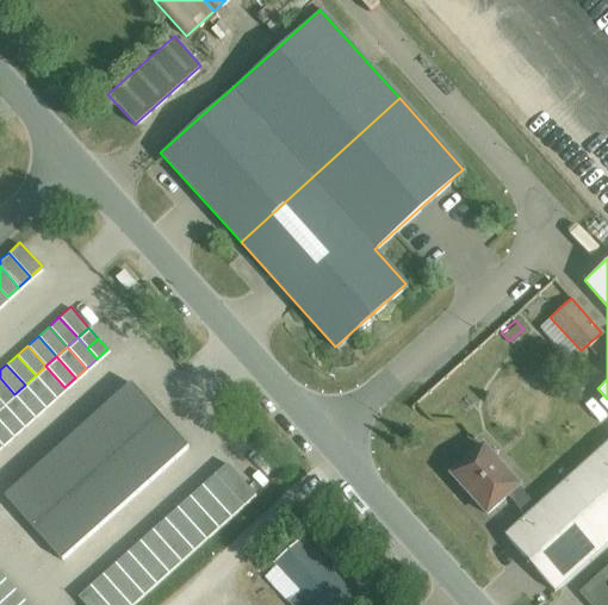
[(45,366),(36,375),(55,397),(64,387),(45,366)]
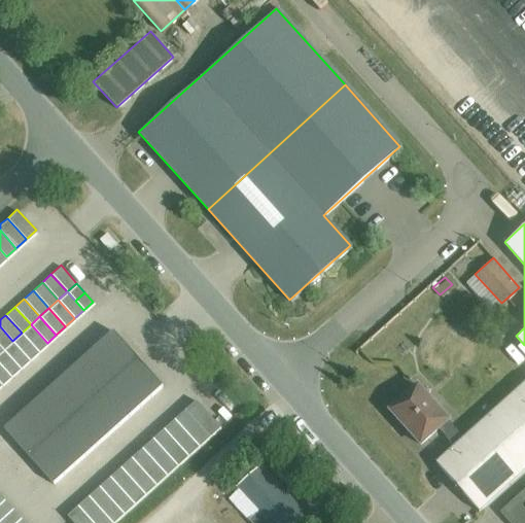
[(31,324),(22,333),(38,351),(47,343),(31,324)]
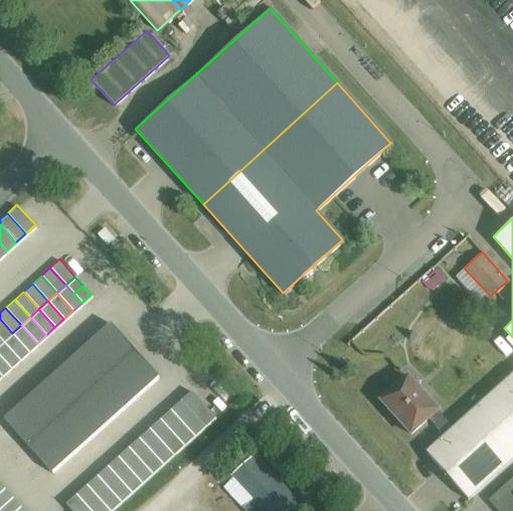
[(0,337),(3,341),(12,333),(0,319),(0,337)]
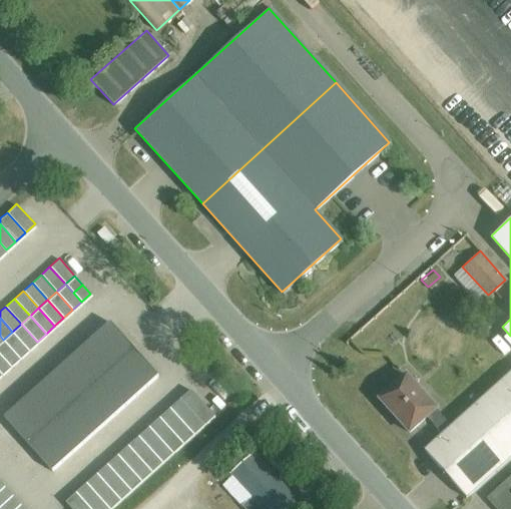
[(108,320),(98,330),(122,357),(133,347),(108,320)]
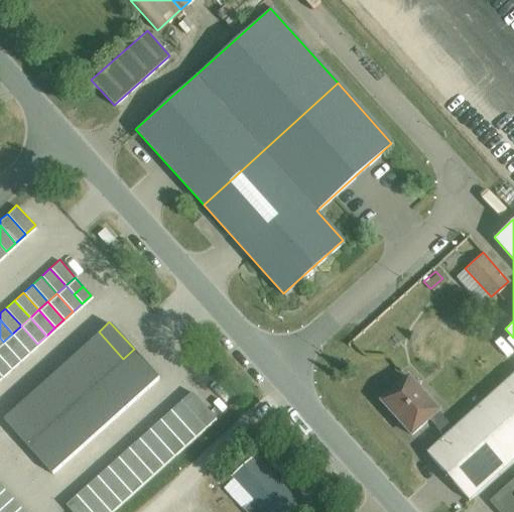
[(21,326),(12,334),(28,352),(37,344),(21,326)]
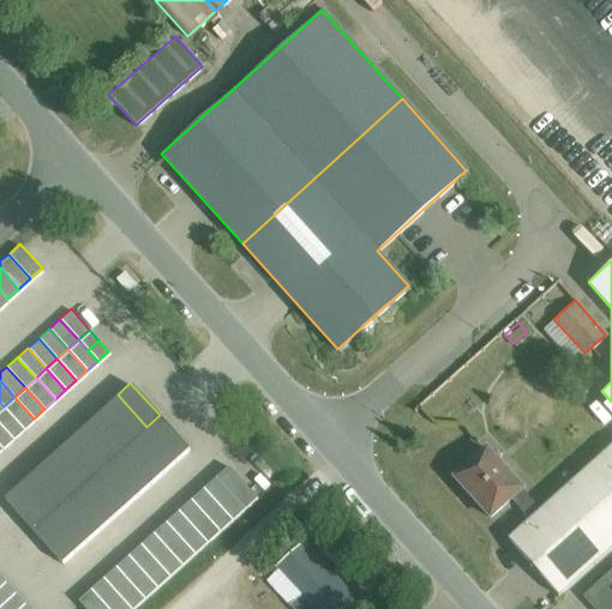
[(118,395),(105,406),(133,438),(147,427),(118,395)]
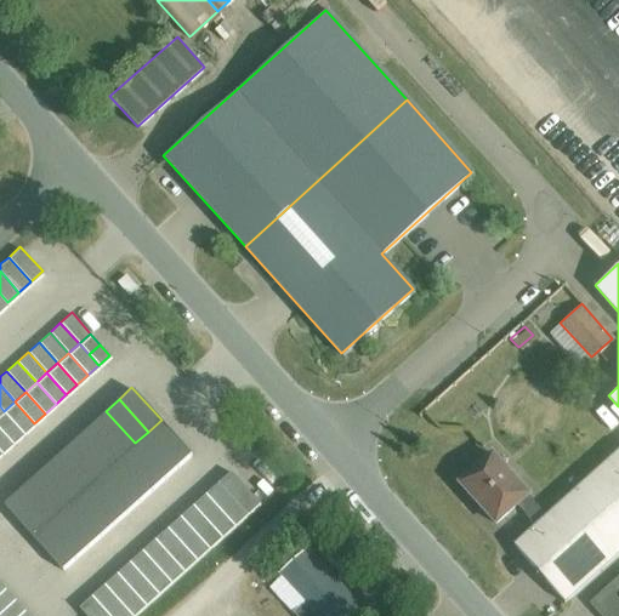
[(15,401),(4,411),(23,433),(34,423),(15,401)]
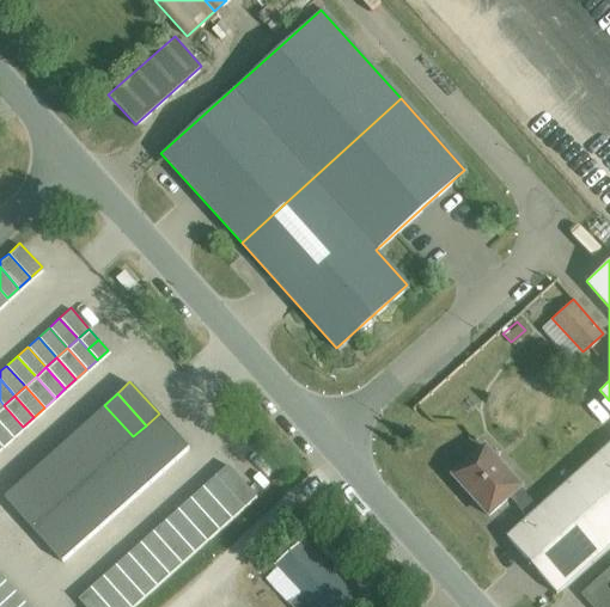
[(4,405),(0,408),(0,422),(12,436),(23,427),(4,405)]
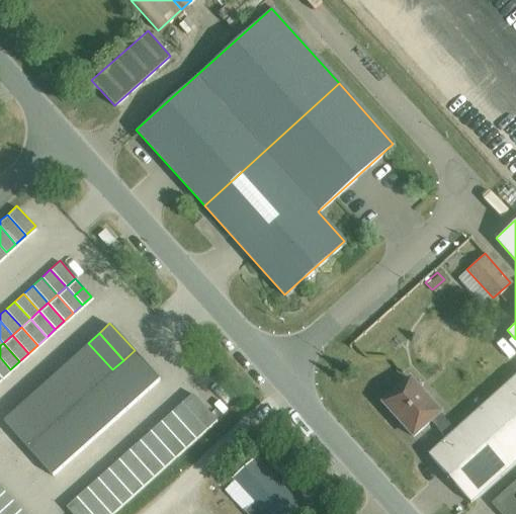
[(88,343),(77,352),(102,379),(112,369),(88,343)]
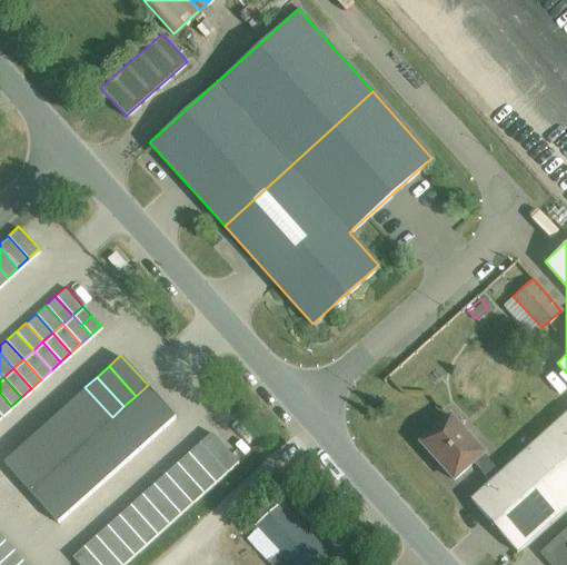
[(148,385),(136,396),(162,426),(175,415),(148,385)]
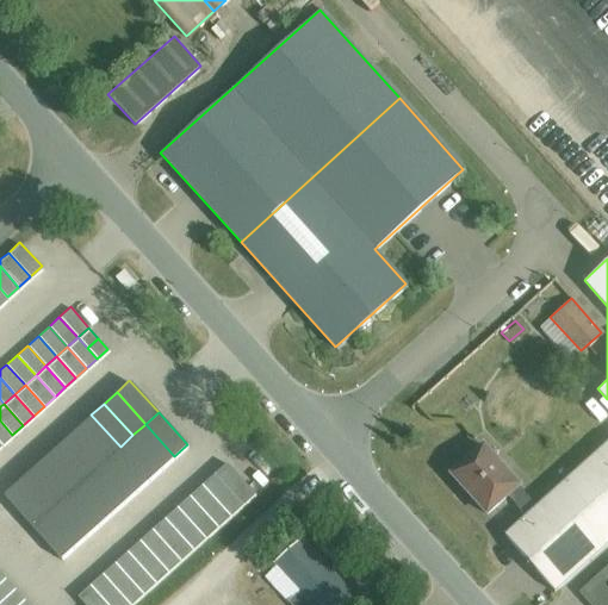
[(91,415),(79,425),(107,457),(121,447),(91,415)]
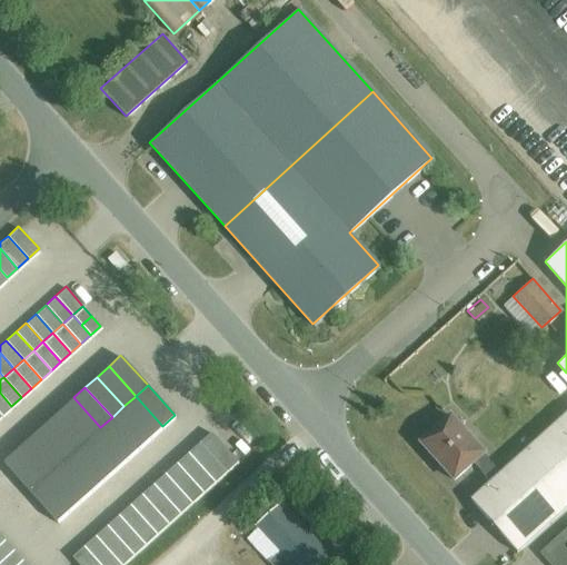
[(0,414),(1,415),(11,406),(0,393),(0,414)]
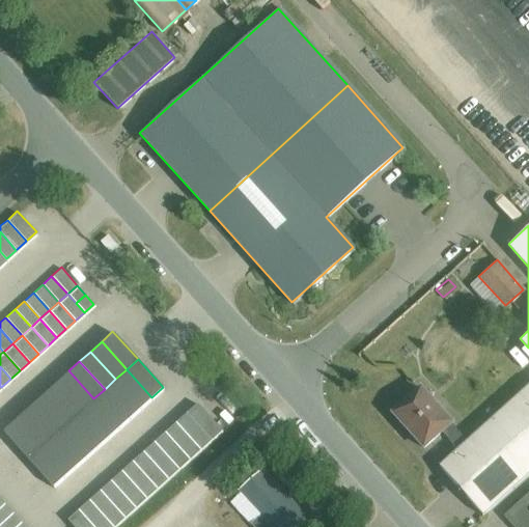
[(127,369),(115,379),(140,407),(151,397),(127,369)]
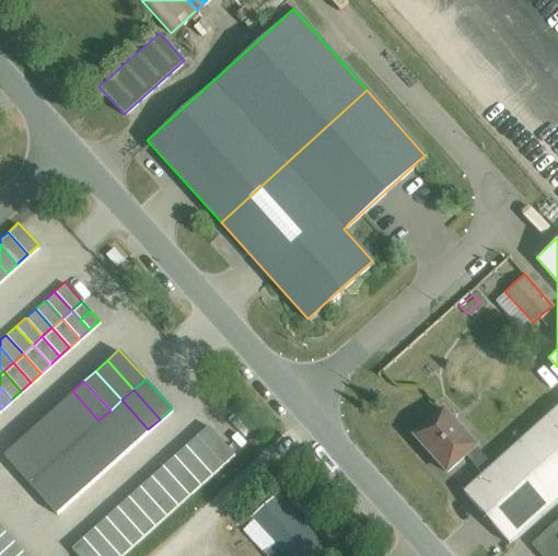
[(72,391),(60,402),(86,431),(99,420),(72,391)]
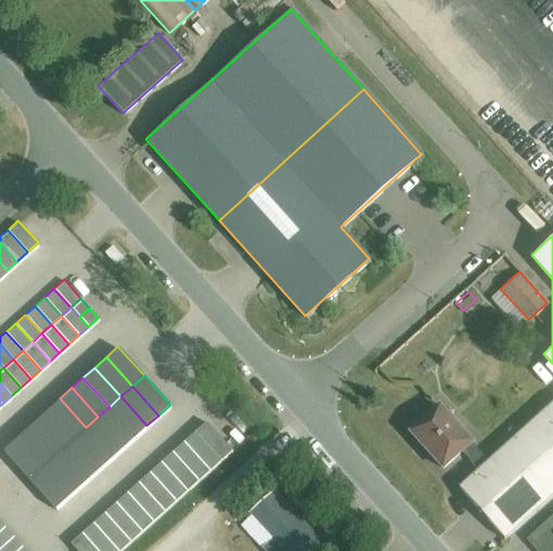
[(120,396),(110,407),(136,436),(146,425),(120,396)]
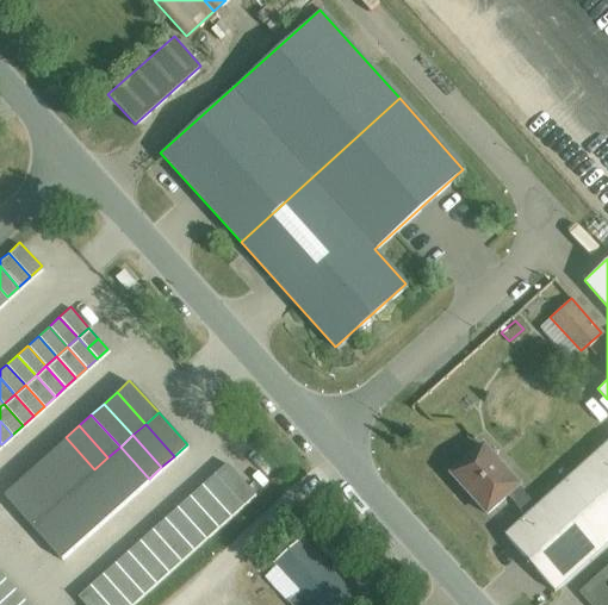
[(66,437),(54,448),(82,480),(94,469),(66,437)]
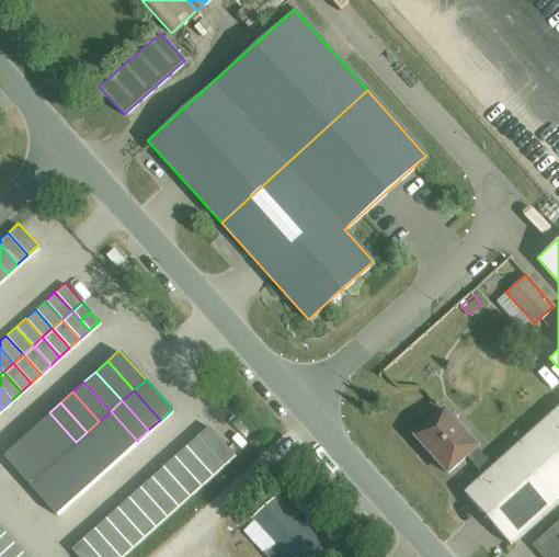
[(509,543),(558,497),(558,405),(492,465),(482,474),(463,491),(509,543)]
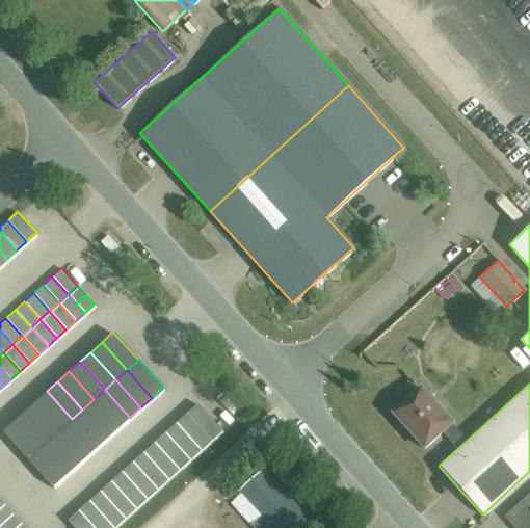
[(441,430),(457,449),(467,441),(450,422),(451,422),(420,388),(393,413),(423,447),(441,430)]
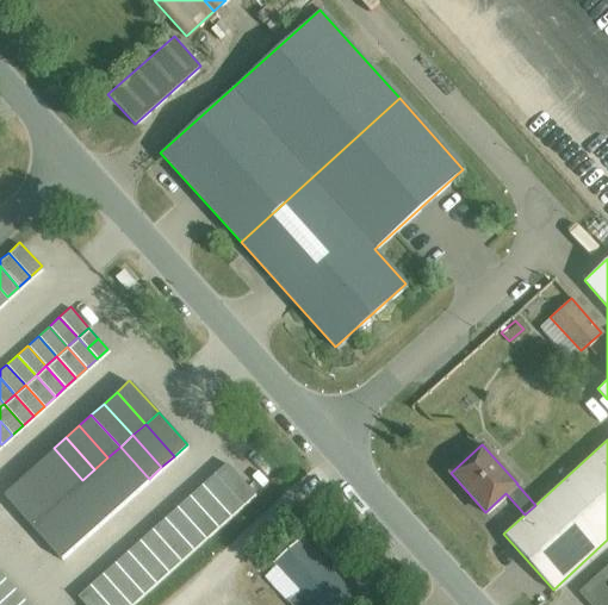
[(121,447),(107,457),(136,490),(149,479),(121,447)]
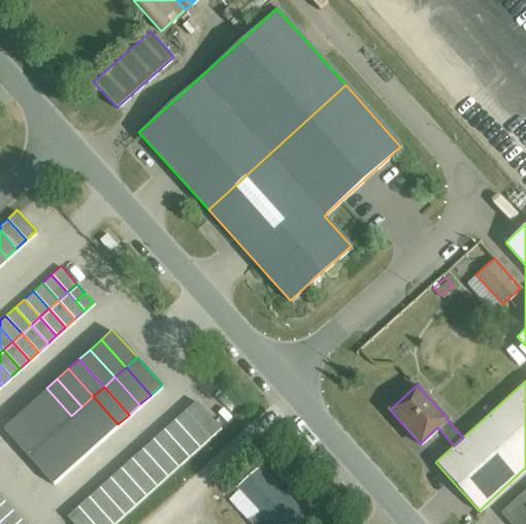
[(46,388),(35,398),(60,426),(71,416),(46,388)]
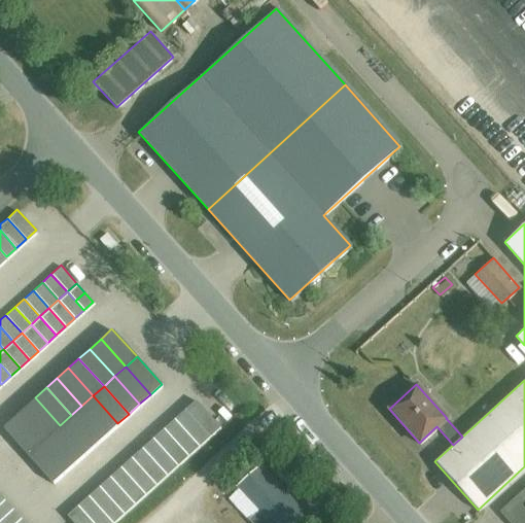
[(93,395),(81,406),(107,433),(117,423),(93,395)]
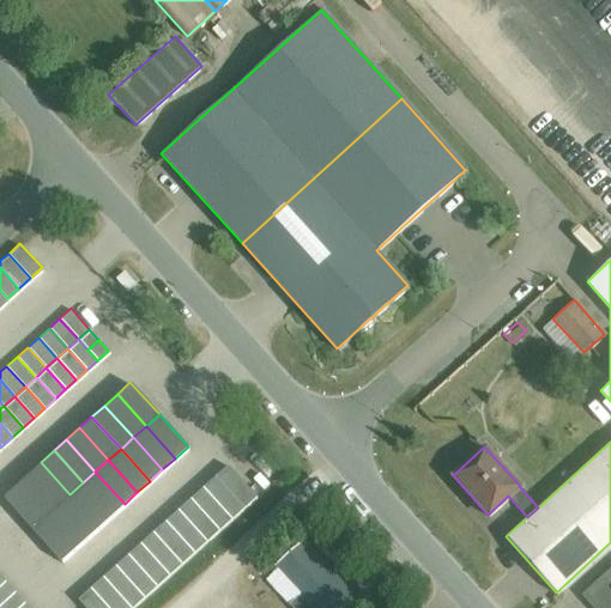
[(41,462),(29,473),(58,505),(70,494),(41,462)]
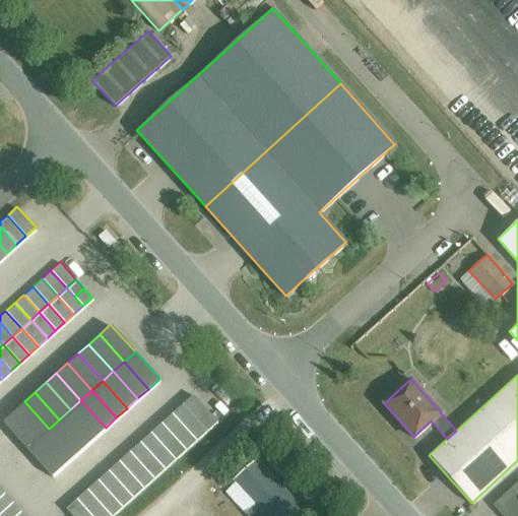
[(192,393),(181,403),(205,431),(216,421),(192,393)]
